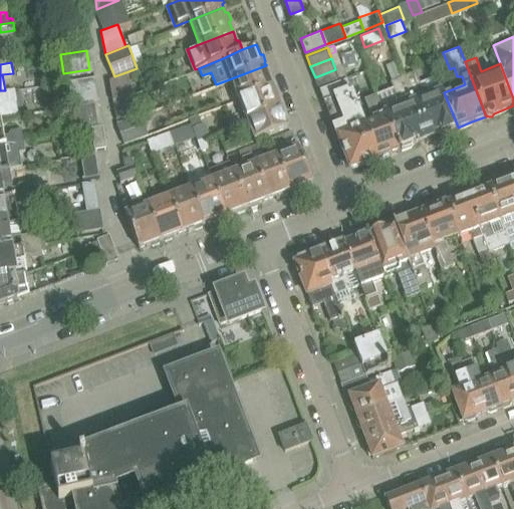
[(239,97),(272,84),(268,75),(270,73),(268,67),(265,67),(266,65),(232,78),(239,97)]
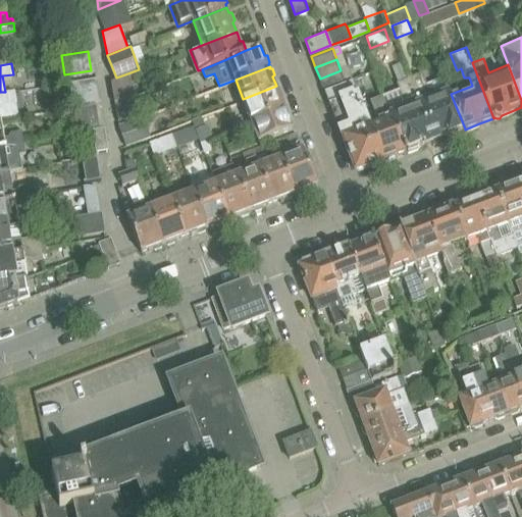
[(345,82),(341,70),(320,79),(324,90),(345,82)]
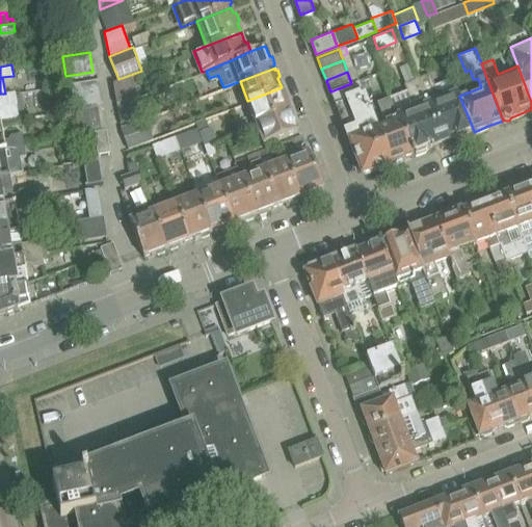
[(420,76),(415,73),(439,137),(440,140),(449,136),(450,136),(456,134),(456,135),(460,137),(472,133),(471,132),(474,131),(459,96),(453,77),(434,84),(430,72),(420,76)]
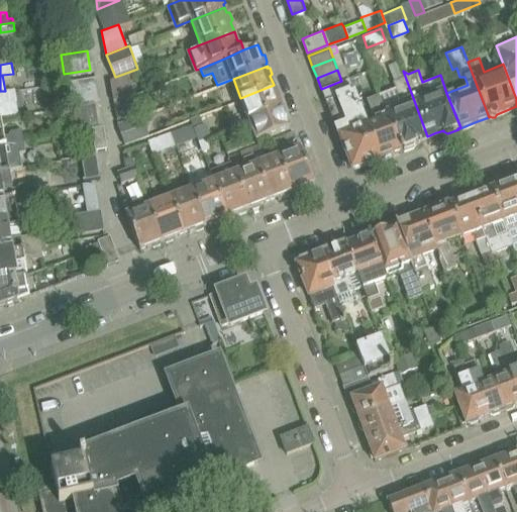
[(395,86),(378,92),(382,102),(401,150),(414,145),(415,142),(415,140),(427,136),(403,71),(403,76),(392,80),(395,86)]
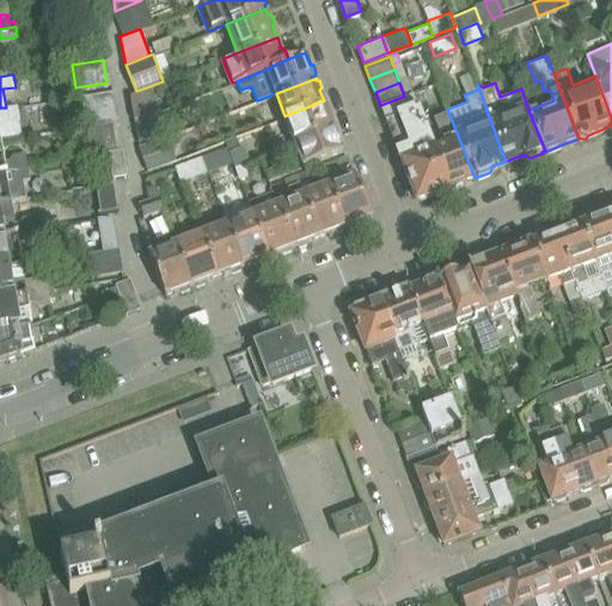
[(163,109),(153,85),(136,91),(130,93),(134,120),(147,115),(163,109)]
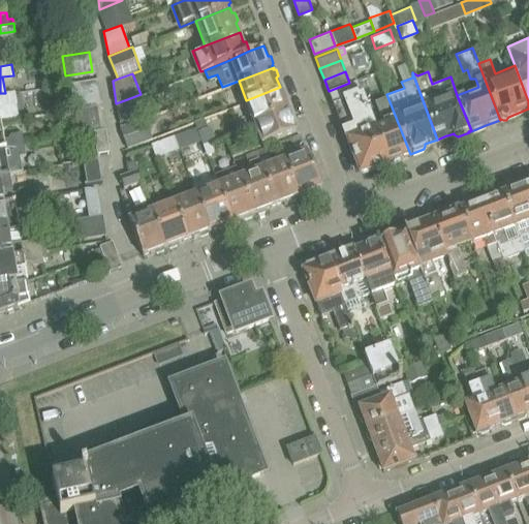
[(349,83),(329,91),(358,167),(366,171),(367,171),(382,164),(384,164),(369,124),(373,123),(356,80),(349,83)]
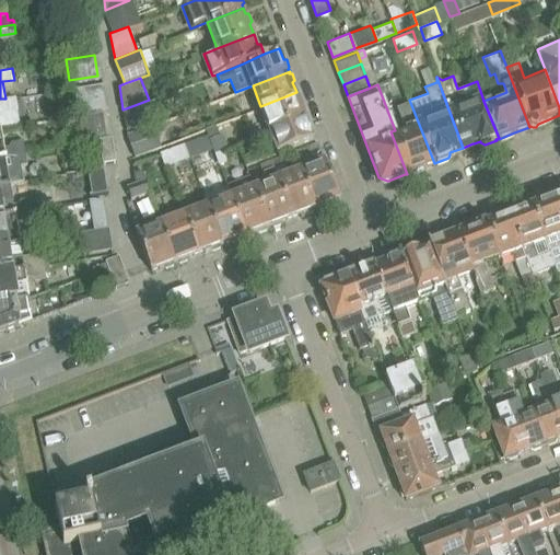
[(107,110),(104,85),(94,88),(98,111),(103,110),(107,110)]
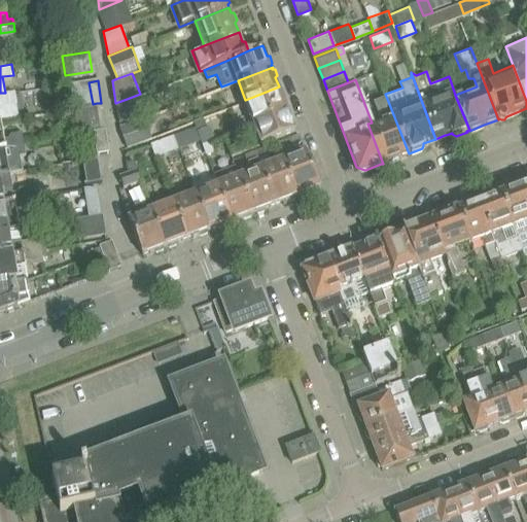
[(283,97),(279,87),(245,100),(253,122),(288,107),(286,105),(288,103),(286,97),(283,97)]
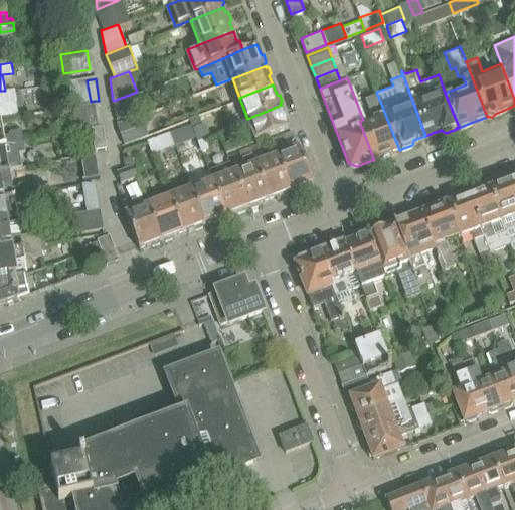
[(0,117),(2,117),(19,114),(15,89),(5,91),(0,91),(0,117)]
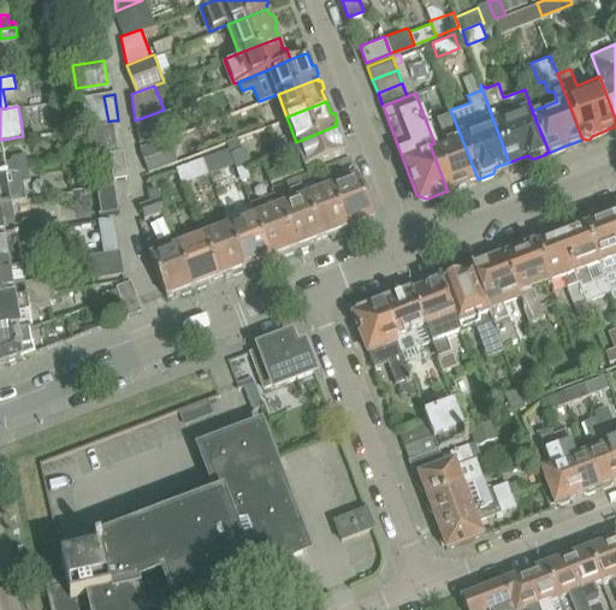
[(148,116),(135,120),(138,142),(155,135),(148,116)]
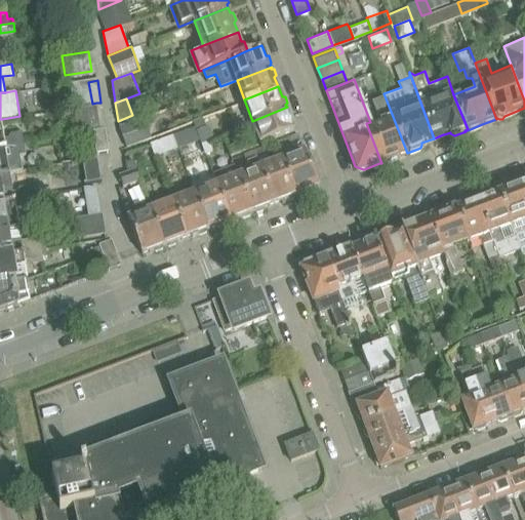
[(92,129),(101,128),(96,103),(92,104),(75,107),(79,132),(92,129)]
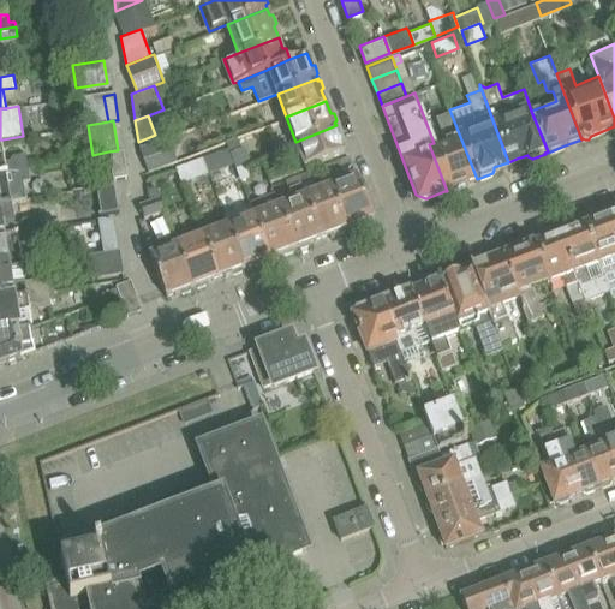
[(434,143),(429,144),(447,191),(477,179),(454,121),(440,127),(445,142),(435,145),(434,143)]
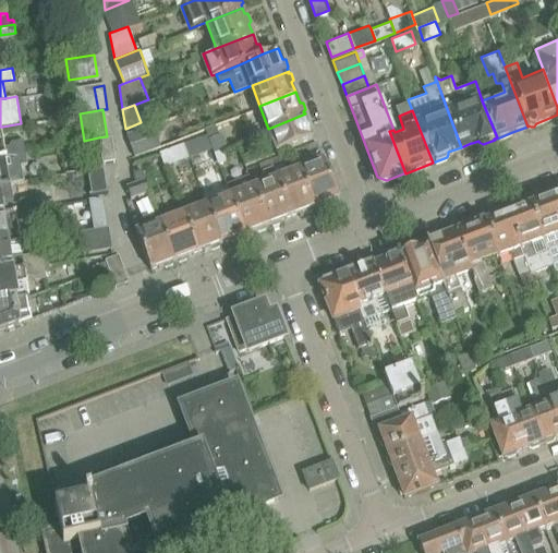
[(277,151),(313,136),(308,125),(311,123),(307,117),(305,116),(305,113),(268,129),(277,151)]
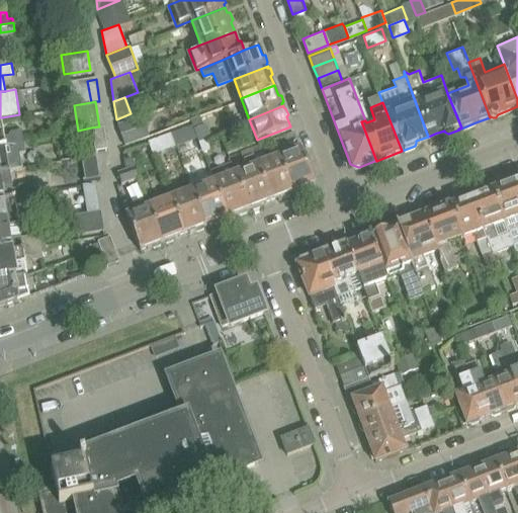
[(190,118),(191,117),(200,113),(197,106),(187,110),(190,118)]
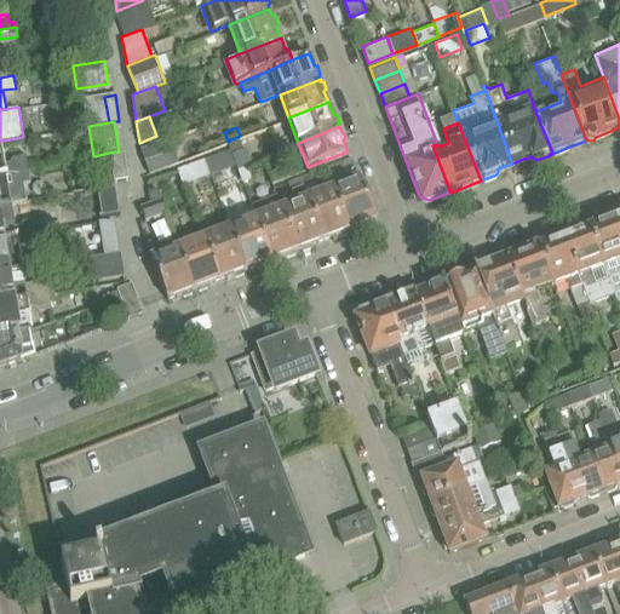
[(170,136),(158,141),(139,148),(149,172),(179,160),(170,136)]
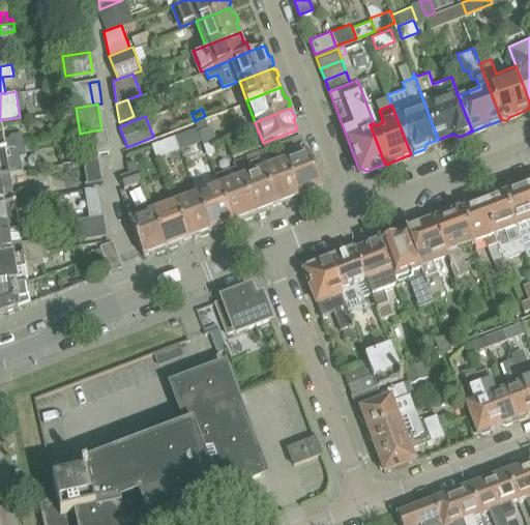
[(197,126),(201,139),(203,144),(211,140),(213,140),(216,138),(210,123),(208,124),(205,116),(196,120),(195,121),(197,126)]
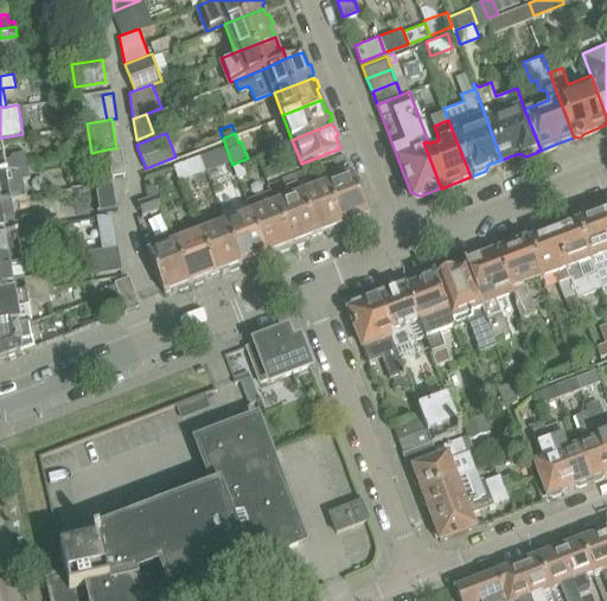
[(0,167),(27,164),(26,149),(14,152),(11,157),(6,158),(2,138),(0,138),(0,167)]
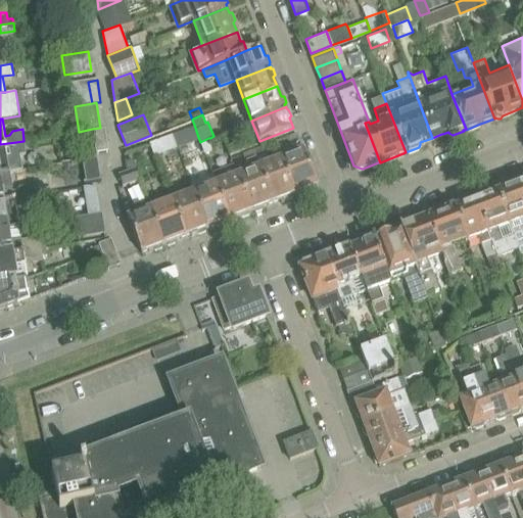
[(177,145),(198,137),(194,125),(173,133),(177,145)]
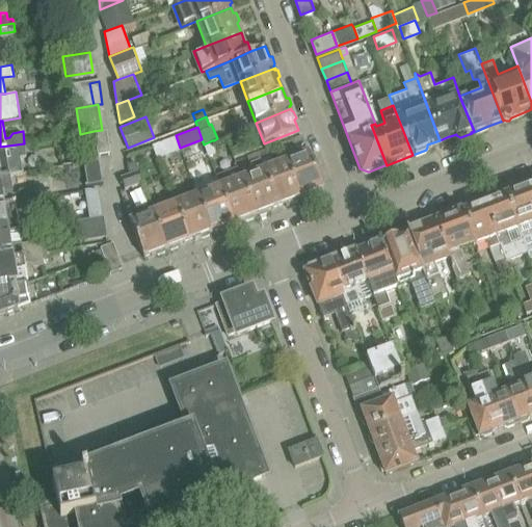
[(94,131),(98,153),(110,151),(107,129),(102,130),(94,131)]
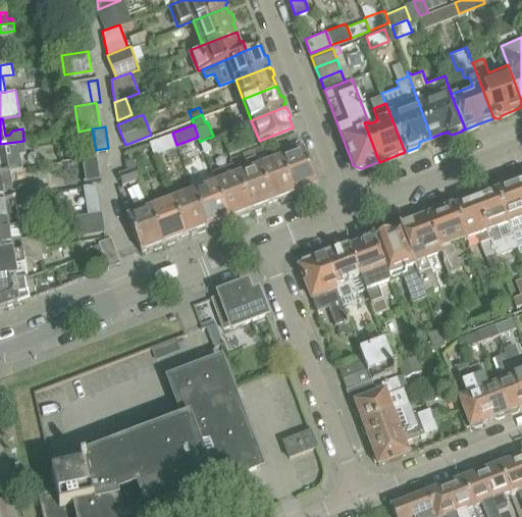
[(297,131),(294,132),(277,138),(280,146),(300,138),(297,131)]
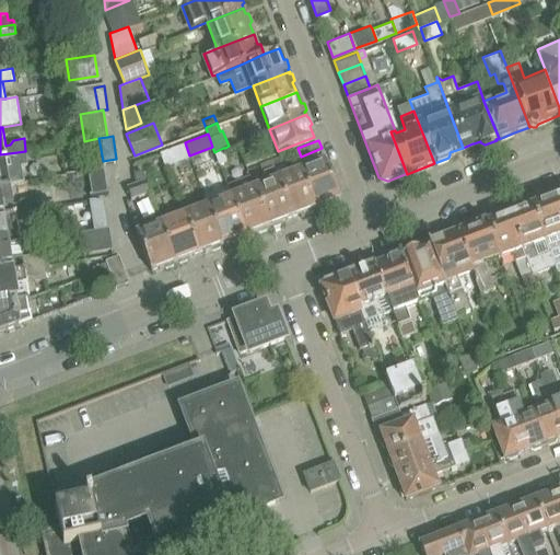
[(185,142),(161,151),(166,164),(189,155),(185,142)]
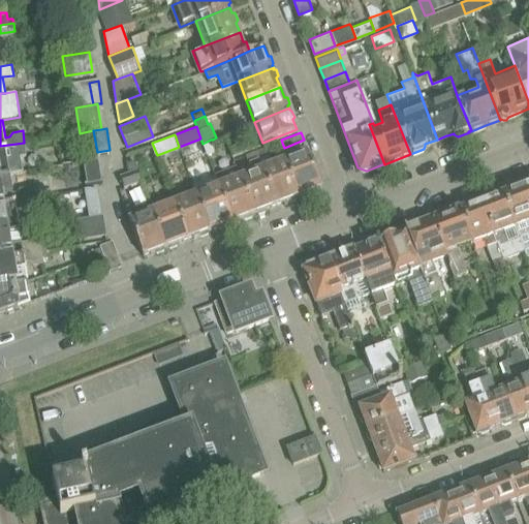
[(211,140),(203,144),(207,154),(216,151),(211,140)]
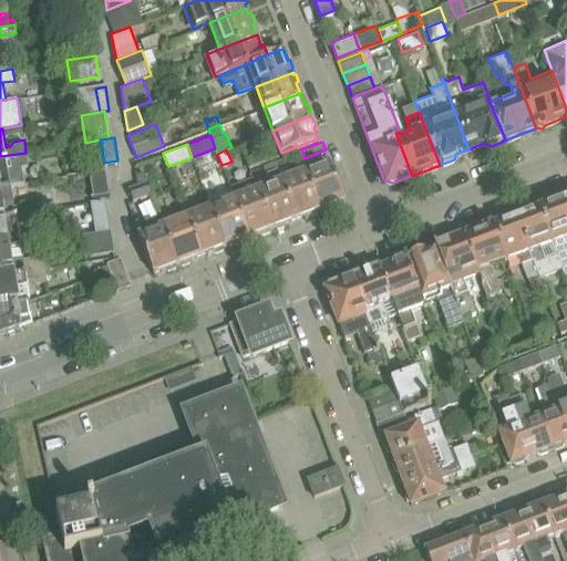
[(26,153),(0,156),(0,184),(11,183),(24,180),(22,166),(28,165),(26,153)]
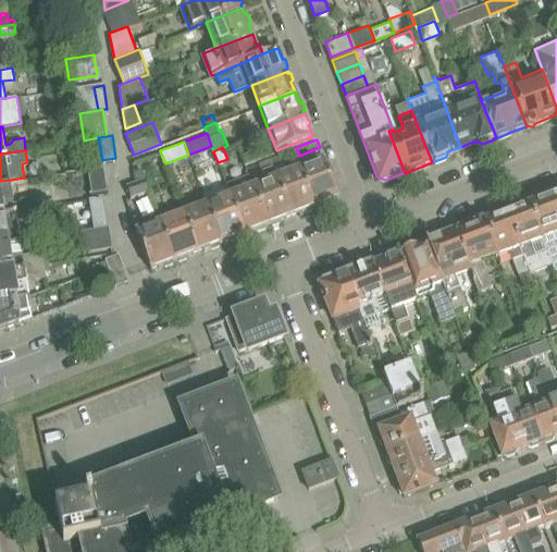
[(245,162),(255,158),(251,150),(242,154),(245,162)]
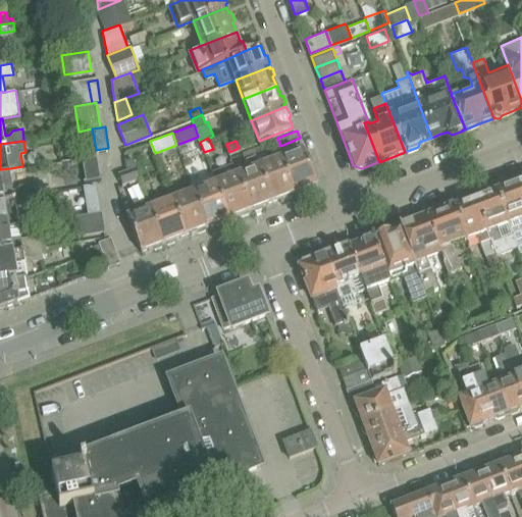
[(262,144),(252,148),(255,155),(265,151),(262,144)]
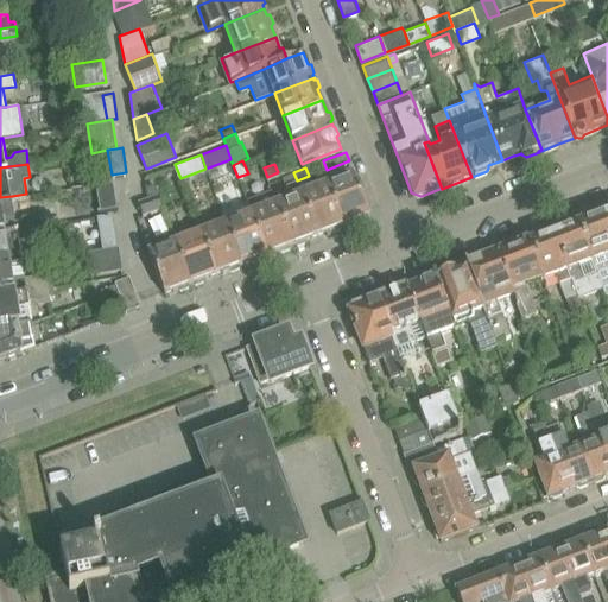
[(277,201),(292,244),(293,244),(295,241),(297,244),(305,241),(305,238),(308,236),(317,233),(297,182),(293,172),(283,176),(290,196),(277,201)]
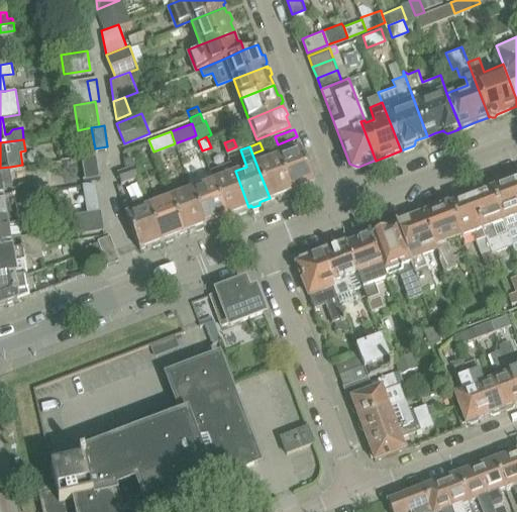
[(278,155),(292,191),(294,189),(296,191),(302,188),(303,185),(304,185),(313,181),(300,146),(278,155)]
